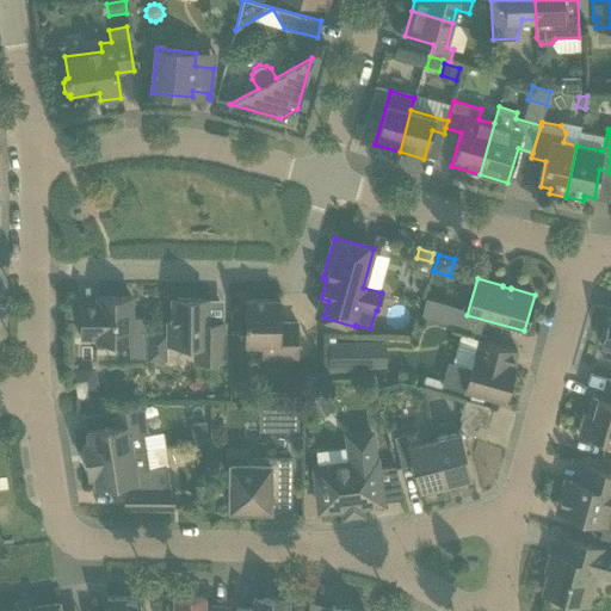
[(81,304),(81,339),(98,340),(131,341),(133,298),(98,297),(98,304),(81,304)]
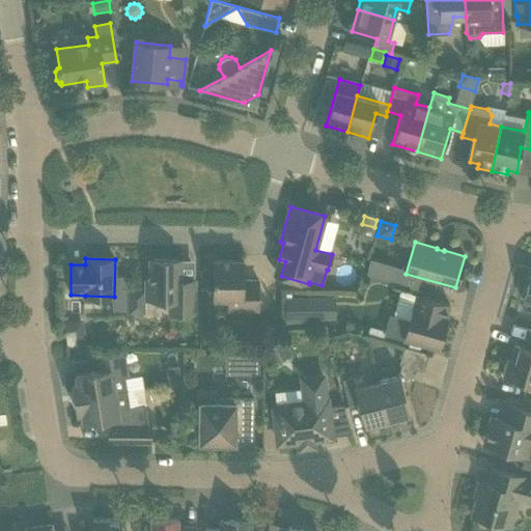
[(170,300),(170,311),(170,313),(194,313),(195,281),(180,281),(180,259),(150,259),(150,280),(146,280),(146,299),(170,300)]
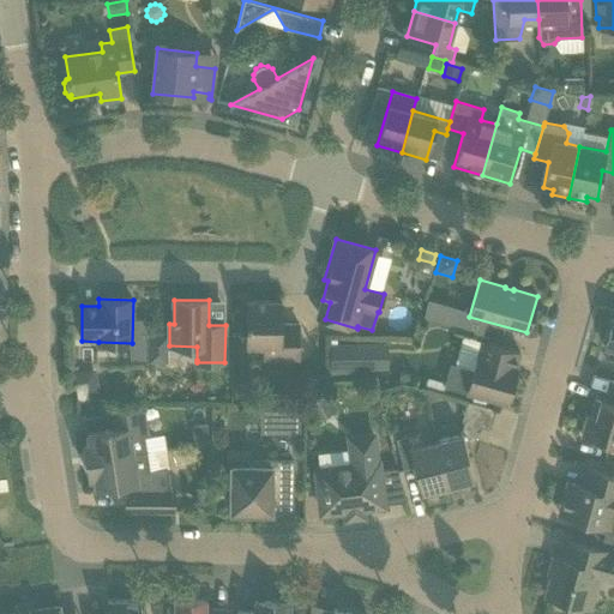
[(423,319),(451,326),(457,308),(428,300),(423,319)]
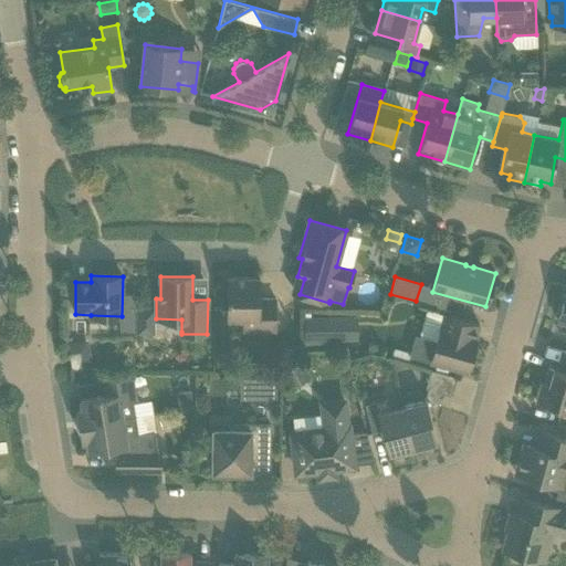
[(275,332),(275,299),(259,299),(259,278),(228,278),(228,315),(243,315),(243,331),(275,332)]
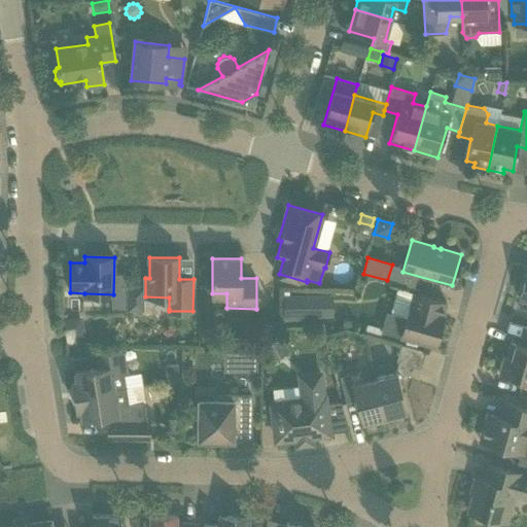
[(126,312),(143,312),(143,287),(127,286),(126,312)]
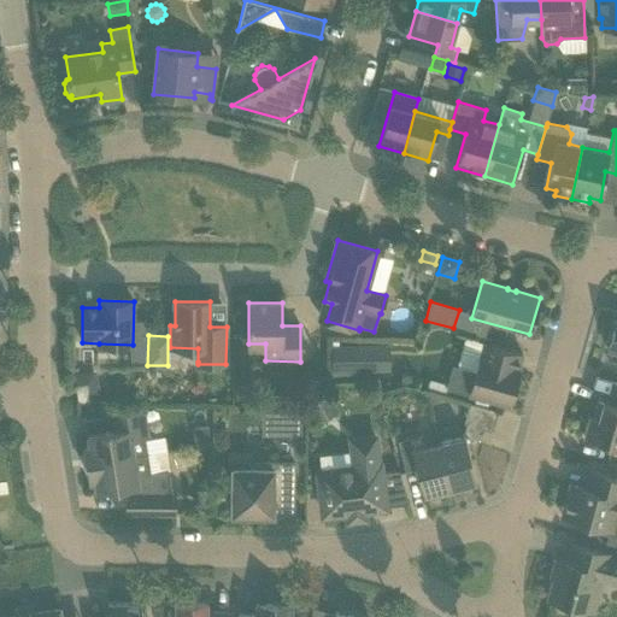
[(453,364),(447,386),(510,404),(519,369),(518,369),(522,353),(485,342),(476,371),(453,364)]
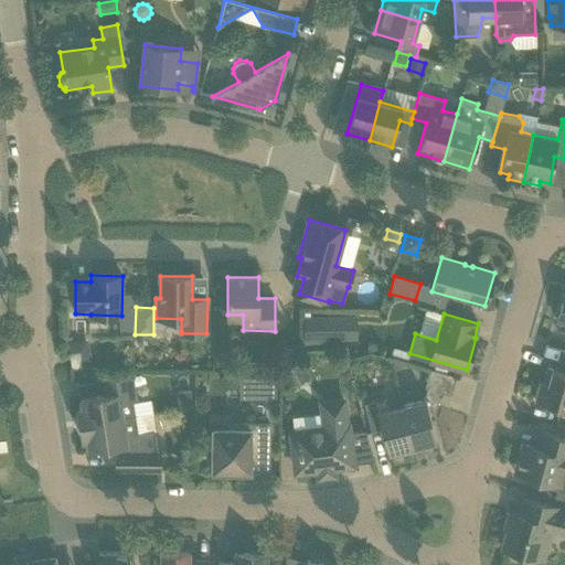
[(309,317),(304,317),(305,339),(305,344),(306,344),(323,344),(323,341),(339,341),(338,316),(309,317)]
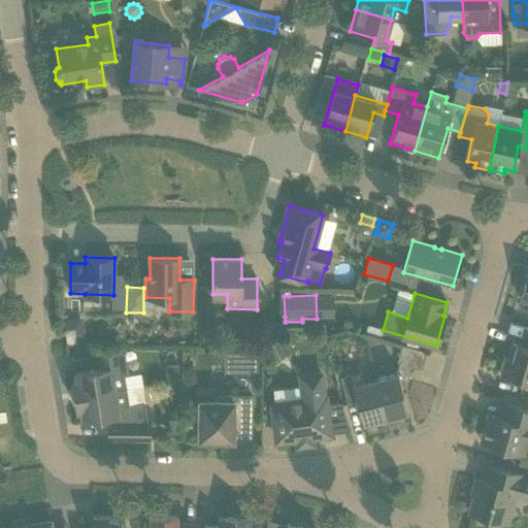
[(67,344),(76,342),(74,328),(66,329),(64,330),(67,344)]
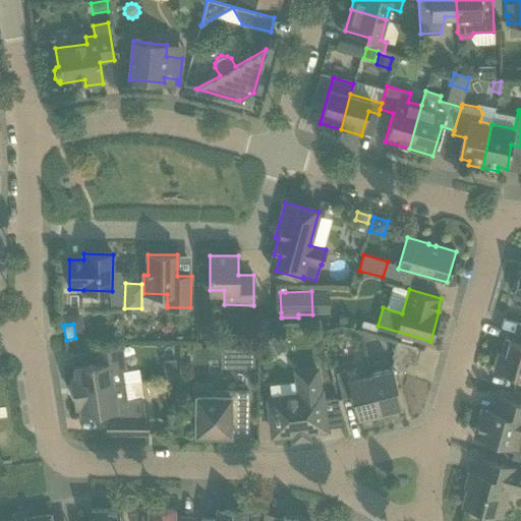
[(276,334),(261,343),(268,356),(284,347),(276,334)]
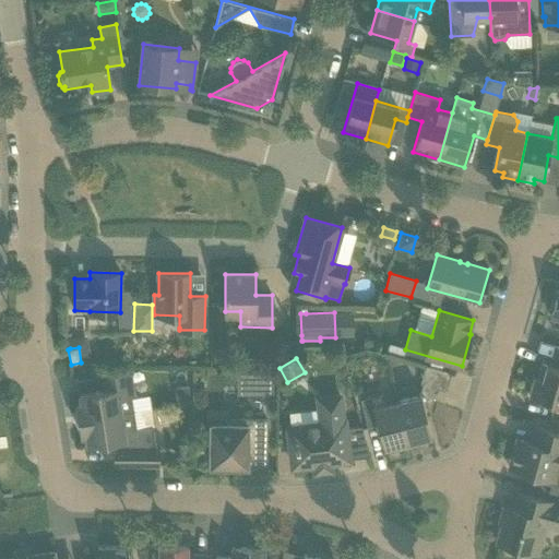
[(558,367),(543,363),(538,378),(534,377),(528,395),(558,404),(558,367)]
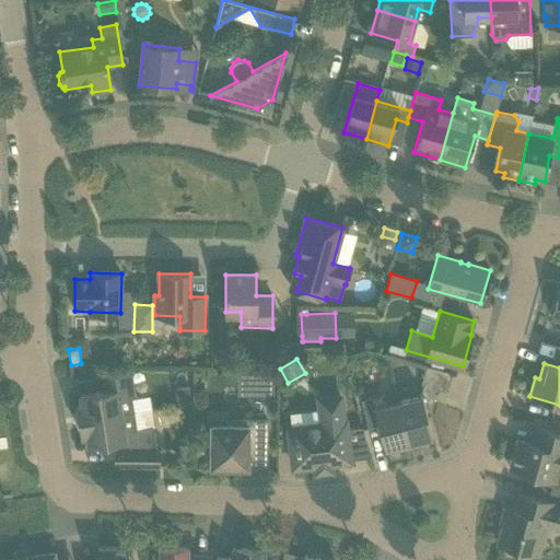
[(398,401),(409,447),(424,443),(423,439),(432,436),(426,408),(431,406),(438,388),(446,392),(453,373),(427,364),(421,383),(424,384),(421,396),(398,401)]
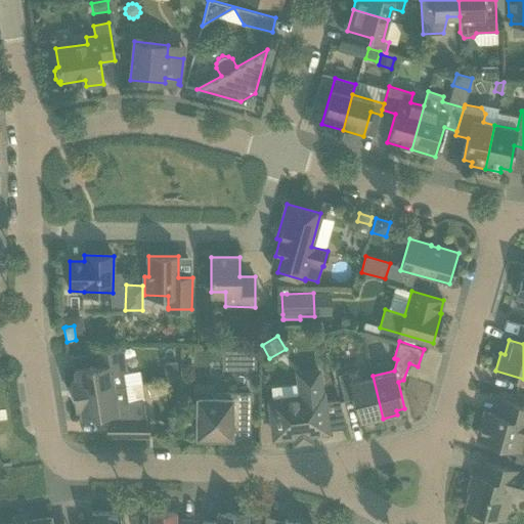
[(74,393),(126,385),(123,372),(126,372),(122,348),(95,352),(97,364),(75,368),(76,378),(72,379),(74,393)]
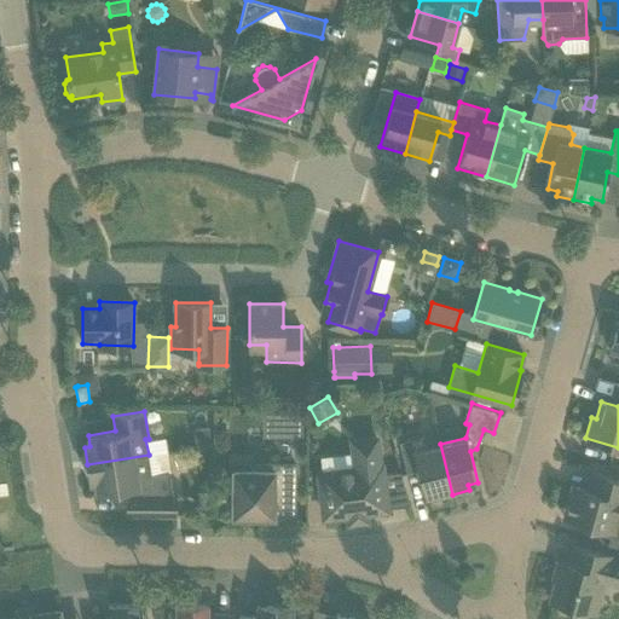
[(275,411),(275,437),(279,437),(302,437),(302,411),(279,411),(275,411)]
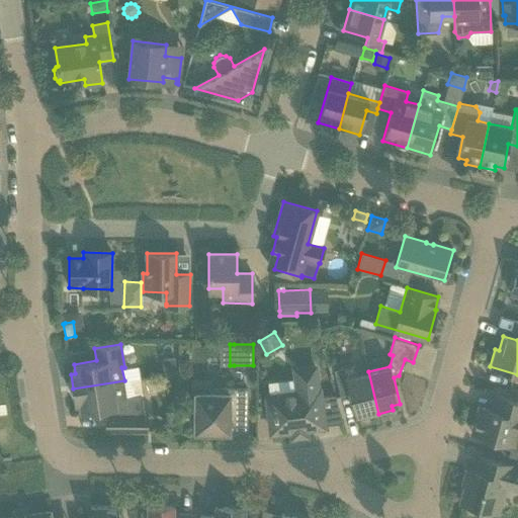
[(174,358),(163,360),(164,372),(176,370),(174,358)]
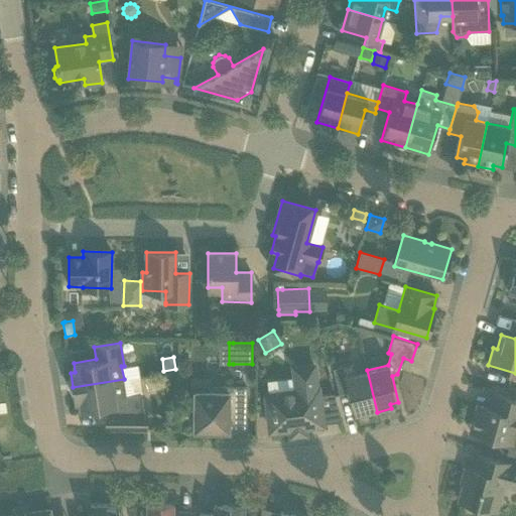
[(353,363),(342,366),(333,368),(339,394),(349,391),(354,413),(362,411),(363,415),(377,412),(367,370),(355,373),(353,363)]
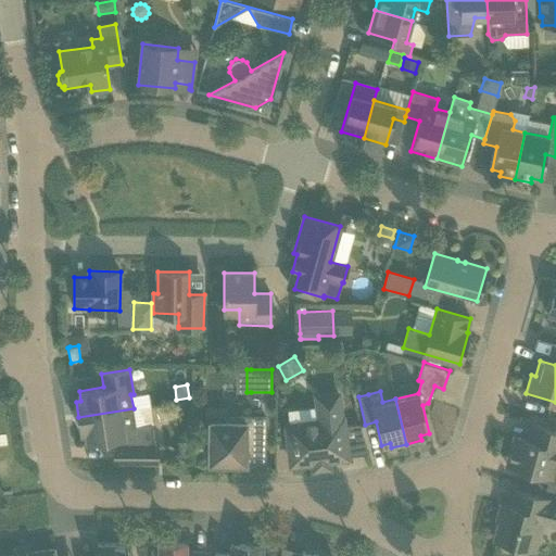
[(291,464),(327,460),(346,457),(342,419),(341,419),(338,394),(317,396),(318,406),(288,411),(289,425),(287,426),(291,464)]
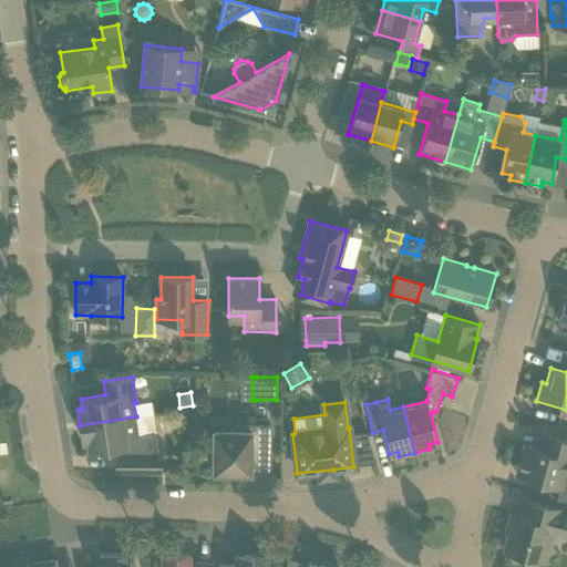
[(214,430),(214,449),(208,451),(213,465),(213,473),(250,473),(251,445),(270,446),(270,425),(232,425),(232,414),(209,414),(209,430),(214,430)]
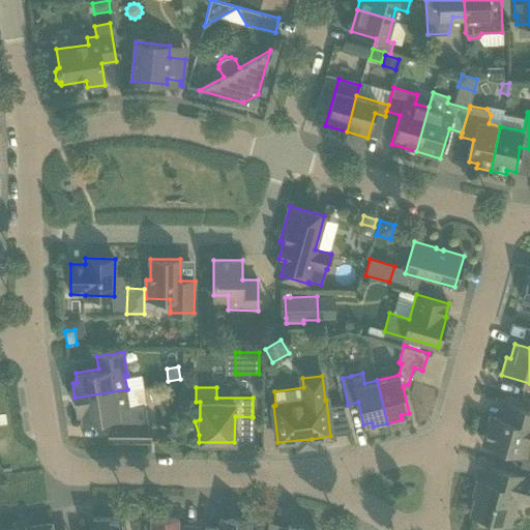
[(109,441),(151,441),(151,425),(148,425),(145,405),(129,407),(127,389),(75,398),(77,412),(82,412),(83,421),(109,417),(110,425),(109,425),(109,441)]
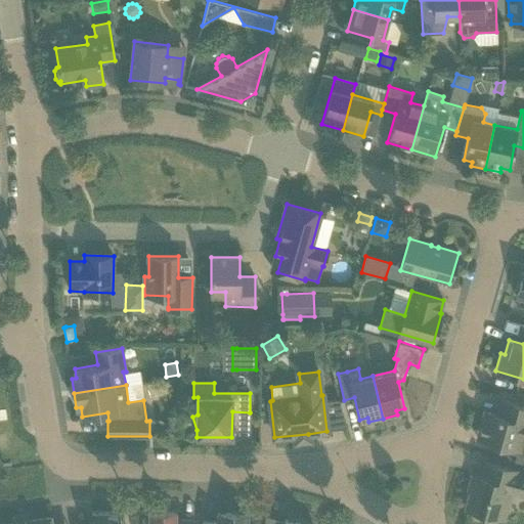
[(482,431),(480,439),(512,447),(510,451),(523,455),(523,406),(501,400),(497,415),(484,411),(479,430),(482,431)]
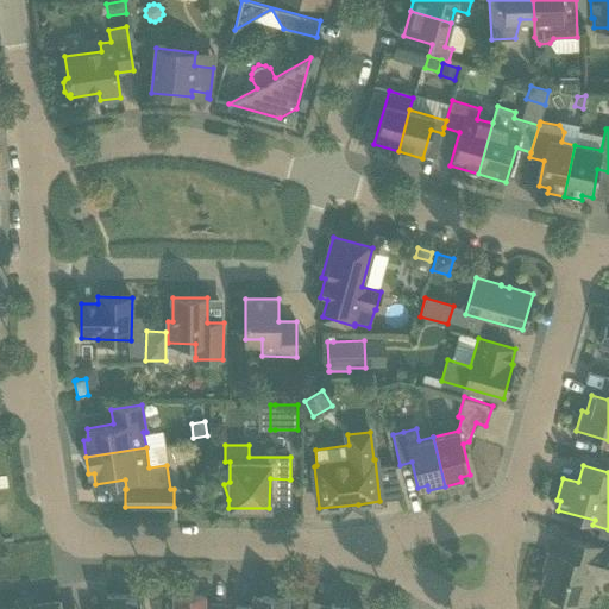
[(196,485),(193,500),(203,503),(208,488),(196,485)]
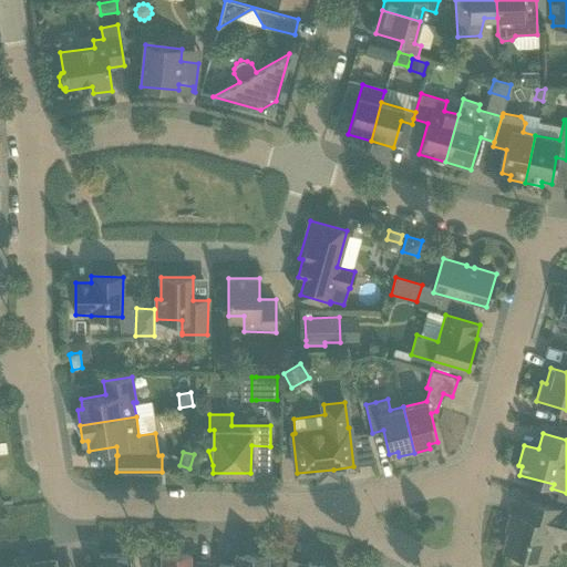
[(560,509),(526,500),(522,516),(514,514),(504,550),(538,559),(546,532),(566,537),(566,512),(559,511),(560,509)]
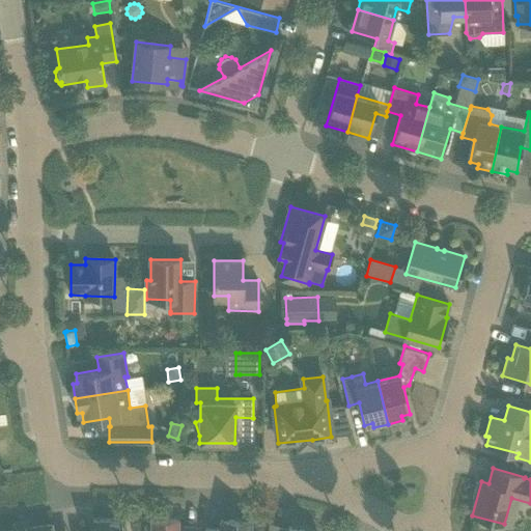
[(250,530),(251,520),(248,520),(245,518),(236,518),(234,520),(230,520),(225,524),(221,524),(221,529),(206,529),(205,530),(250,530)]
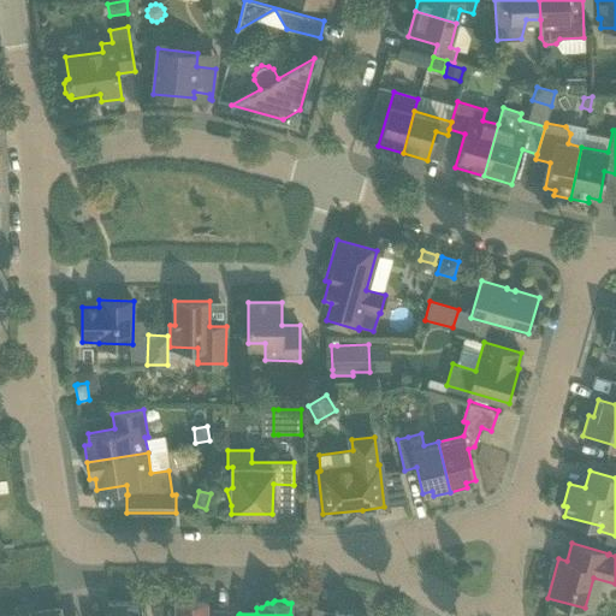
[(229,615),(229,612),(206,611),(206,602),(176,602),(176,615),(229,615)]
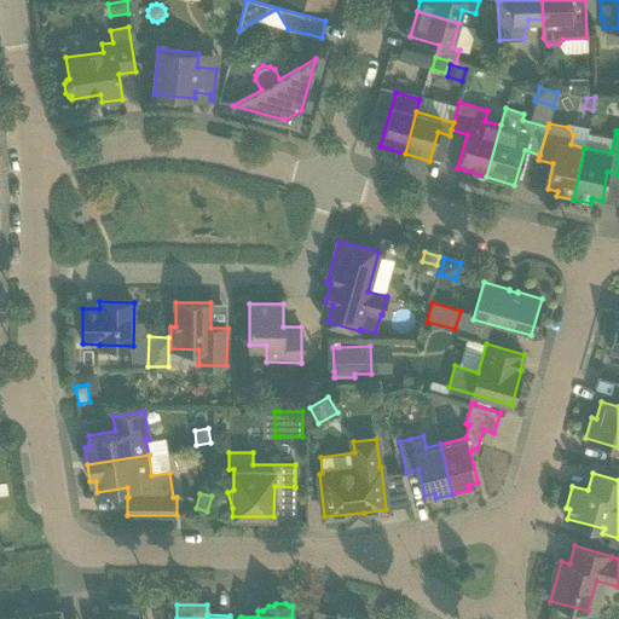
[(142,618),(142,606),(108,606),(108,618),(142,618)]
